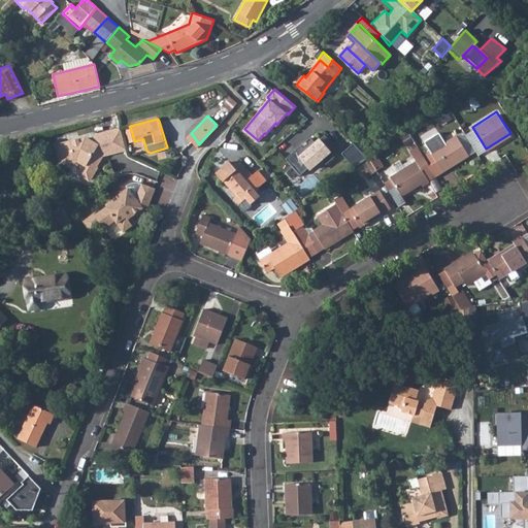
[(61,152),(61,156),(63,159),(65,162),(66,164),(73,162),(77,161),(85,166),(84,168),(80,173),(80,176),(89,180),(91,180),(98,169),(95,168),(102,157),(125,151),(121,130),(97,136),(93,143),(86,139),(61,145),(62,149),(61,152)]
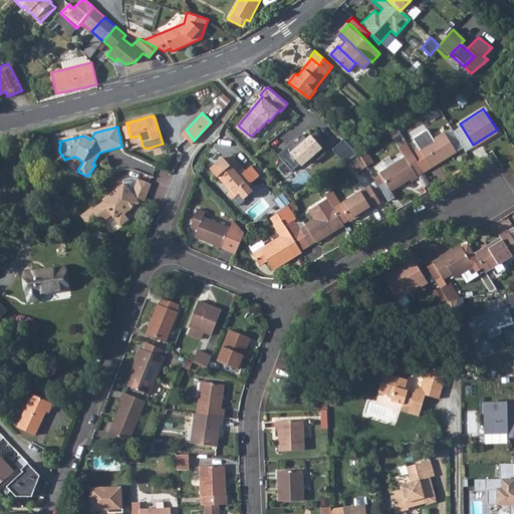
[(297,138),(282,150),(296,167),(304,160),(306,161),(317,152),(321,157),(329,150),(323,143),(328,138),(321,127),(311,136),(307,130),(302,134),(303,136),(299,140),(297,138)]
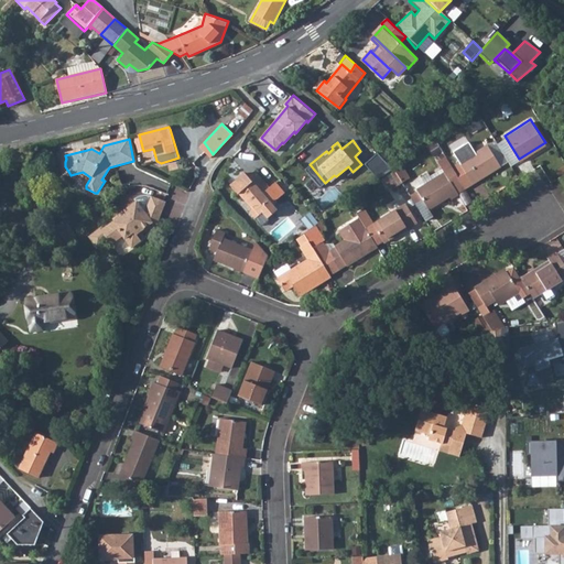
[(427,145),(433,156),(441,152),(435,141),(427,145)]
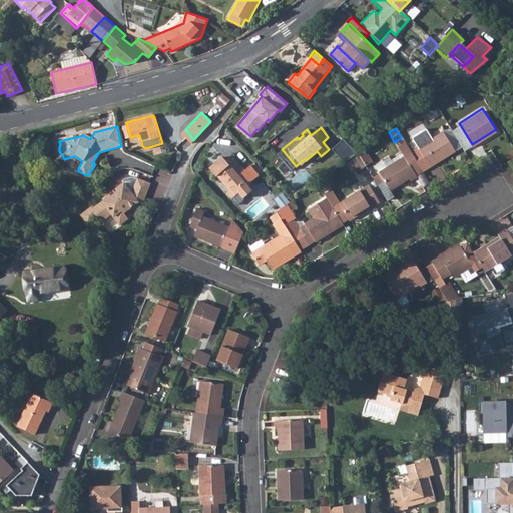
[(193,140),(185,129),(181,133),(190,143),(193,140)]
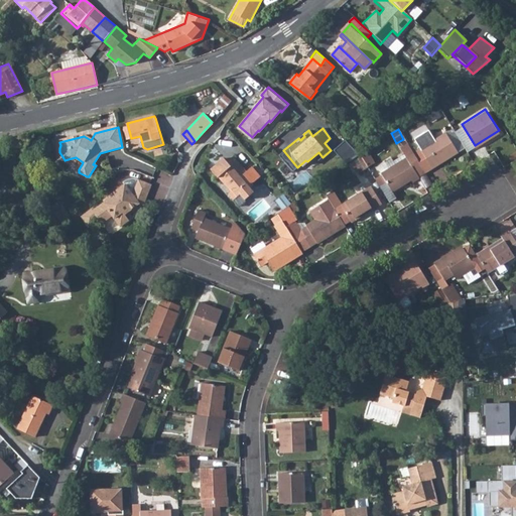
[(413,151),(426,171),(458,150),(444,131),(413,151)]
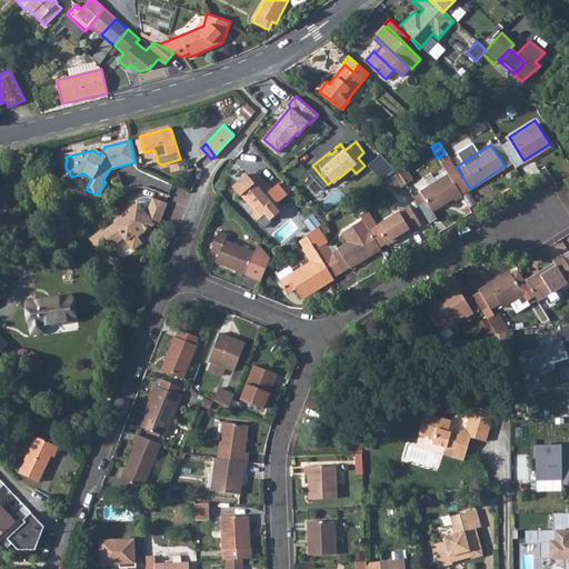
[(383,178),(397,171),(380,155),(367,166),(379,181),(383,178)]
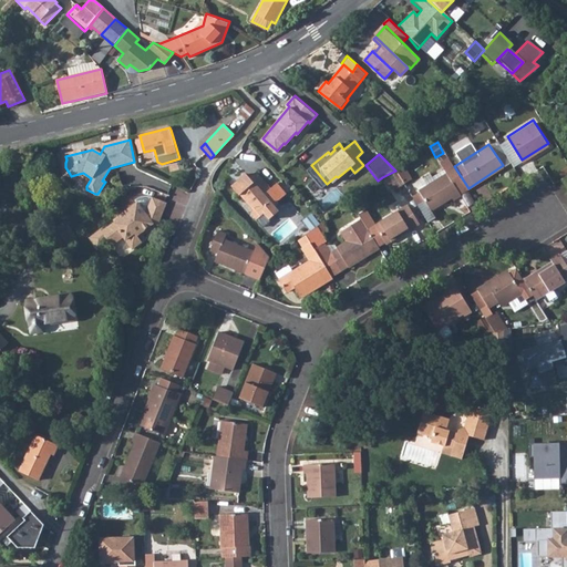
[(428,185),(420,191),(421,191),(413,196),(418,203),(425,198),(432,209),(453,196),(454,198),(462,194),(461,193),(468,188),(454,166),(447,157),(440,162),(446,173),(434,181),(428,185)]
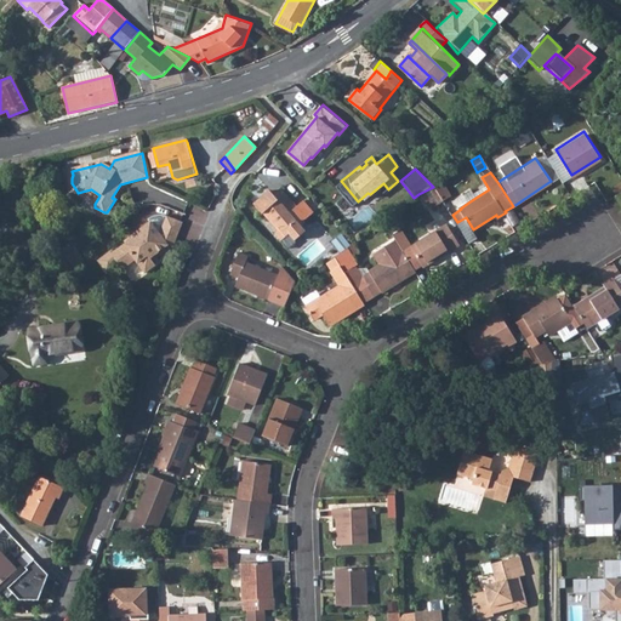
[(433,187),(442,203),(451,197),(442,182),(433,187)]
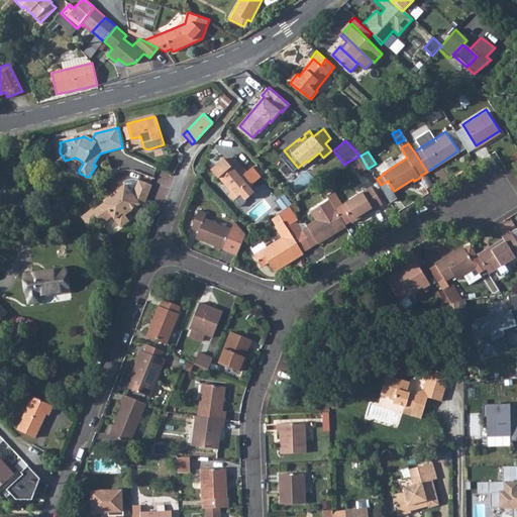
[(224,157),(211,169),(217,177),(220,174),(232,188),(228,192),(234,198),(240,193),(244,198),(253,190),(249,185),(261,175),(251,166),(247,170),(233,153),(227,160),(224,157)]
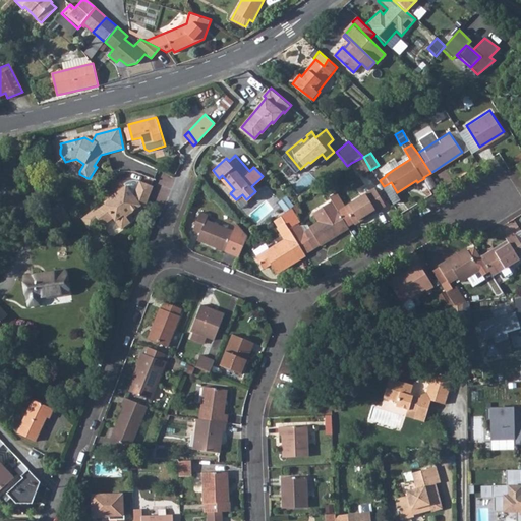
[(370,170),(363,157),(351,163),(355,172),(358,170),(361,174),(370,170)]
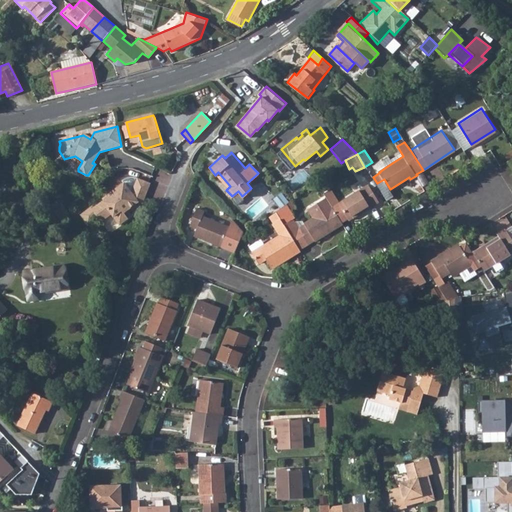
[(386,167),(392,163),(388,156),(382,161),(386,167)]
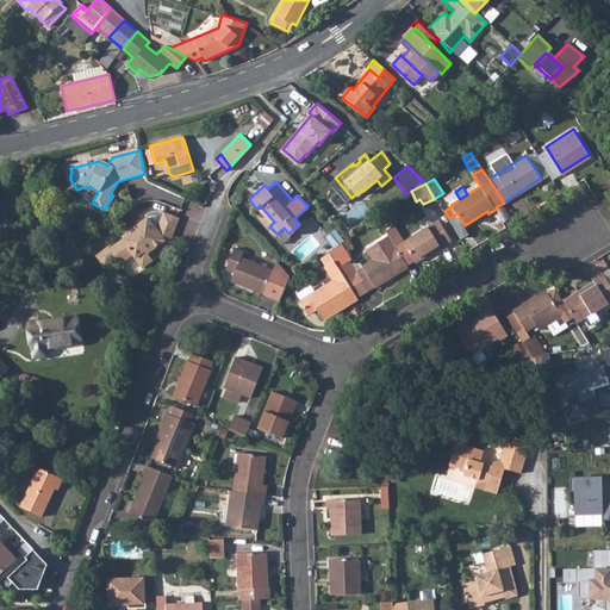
[(465,225),(458,213),(449,218),(461,236),(468,230),(465,225)]
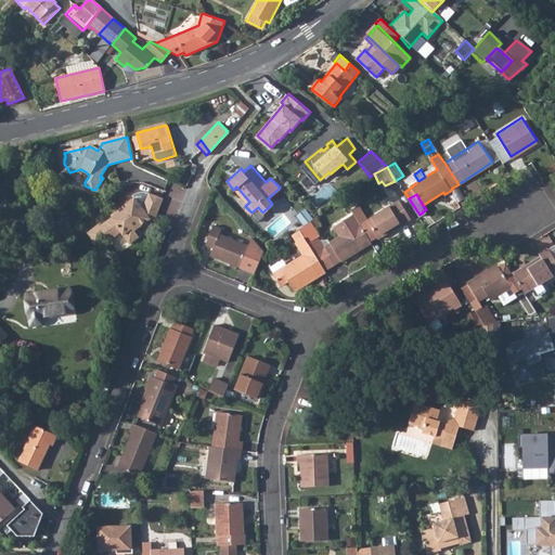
[(139,215),(146,198),(142,196),(138,196),(132,197),(129,199),(131,203),(139,215)]
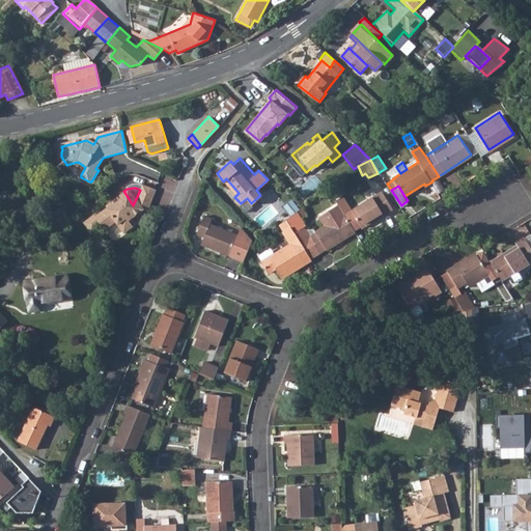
[(90,219),(81,225),(87,234),(96,228),(100,232),(111,225),(119,235),(128,229),(124,224),(140,214),(143,216),(152,196),(140,190),(133,205),(126,194),(110,204),(111,206),(92,220),(90,219)]
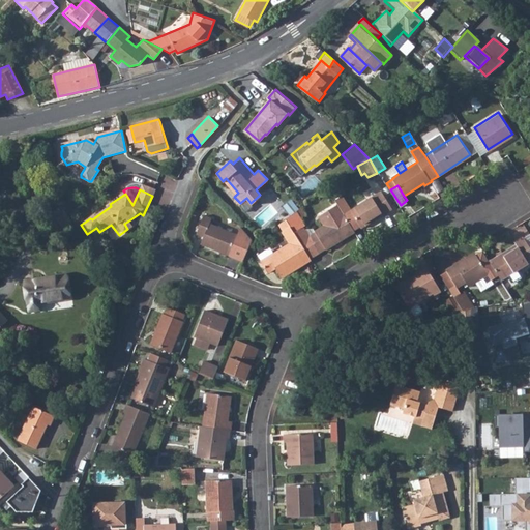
[(391,207),(380,189),(350,209),(344,200),(337,204),(354,229),(360,225),(362,227),(391,207)]
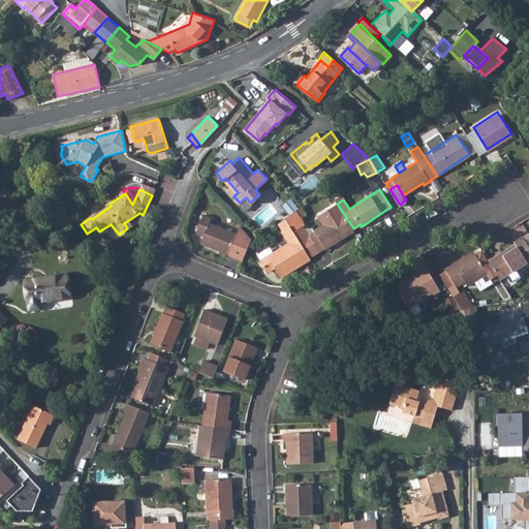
[(353,228),(337,204),(327,211),(332,219),(314,230),(314,232),(310,235),(304,225),(294,231),(298,238),(311,257),(325,249),(327,249),(354,230),(353,228)]
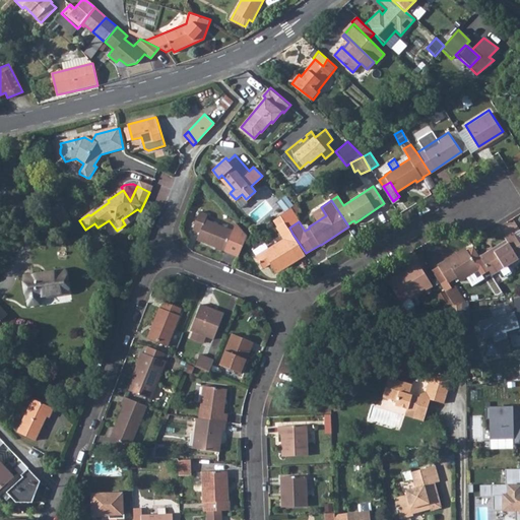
[(291,206),(280,214),(289,228),(299,221),(301,220),(291,206)]
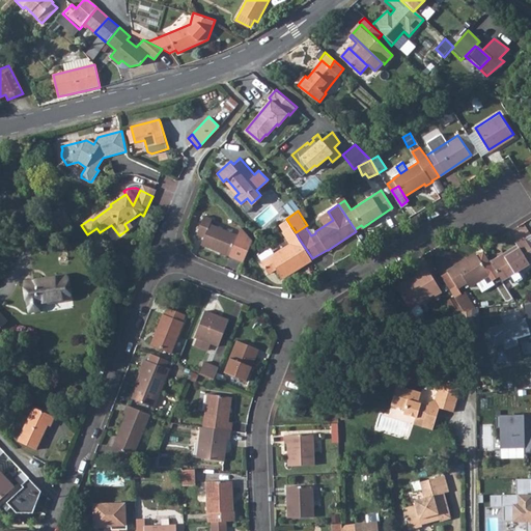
[(320,216),(327,224),(333,220),(328,212),(320,216)]
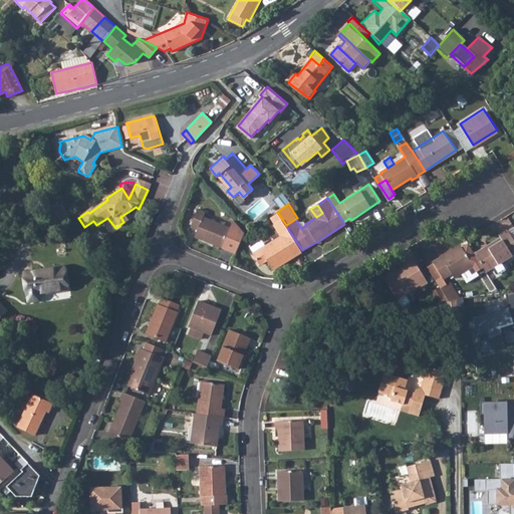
[(56,206),(49,211),(53,218),(61,212),(56,206)]
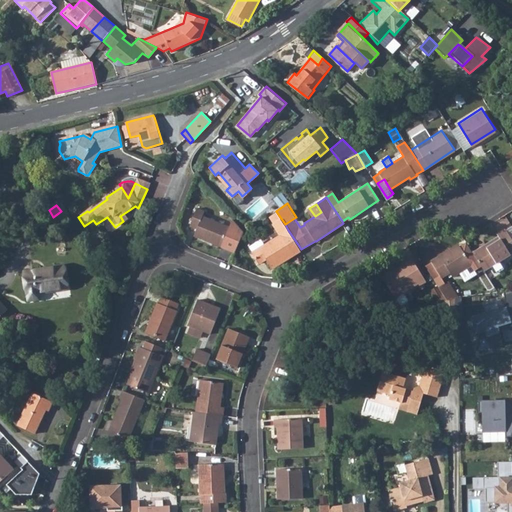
[(197,209),(190,226),(197,229),(195,236),(222,247),(230,227),(203,216),(204,211),(197,209)]
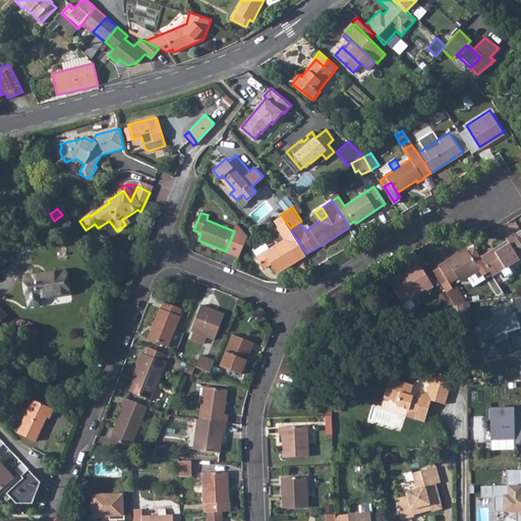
[(62,215),(54,221),(59,227),(67,222),(62,215)]
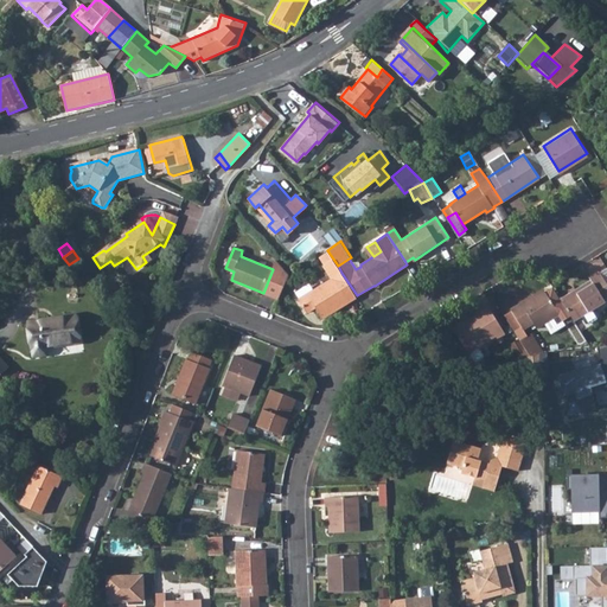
[(599,312),(599,308),(595,302),(606,294),(606,278),(599,266),(589,272),(590,275),(562,294),(572,311),(575,315),(583,311),(587,317),(590,318),(599,312)]
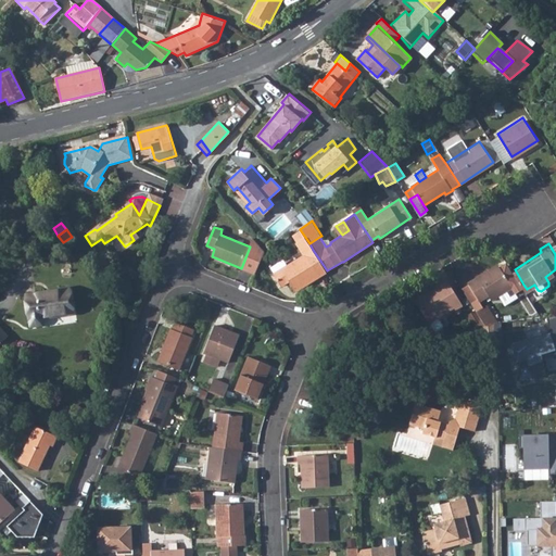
[(328,273),(313,250),(275,275),(282,287),(290,281),(298,292),(305,287),(304,285),(312,280),(313,282),(328,273)]
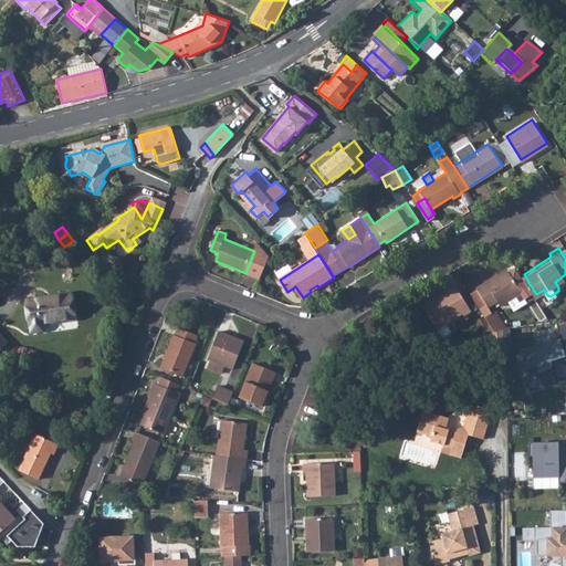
[(524,274),(516,263),(510,268),(509,265),(478,284),(479,286),(489,301),(490,303),(499,297),(502,302),(522,287),(526,294),(533,290),(524,274)]
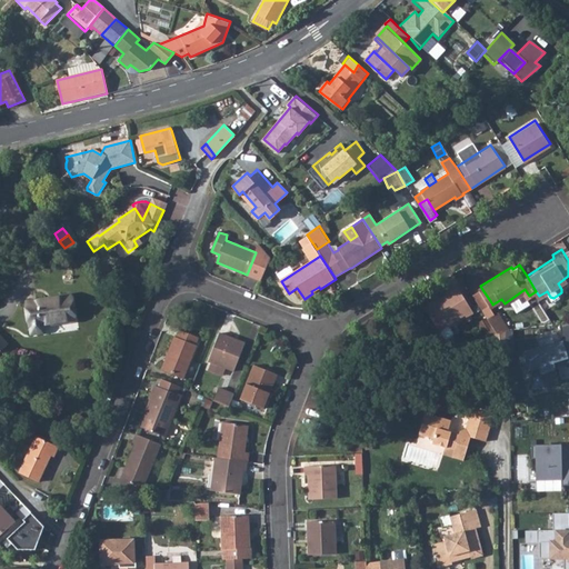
[(441,328),(450,322),(467,312),(468,315),(476,309),(459,283),(451,288),(452,289),(439,298),(441,300),(429,308),(441,328)]
